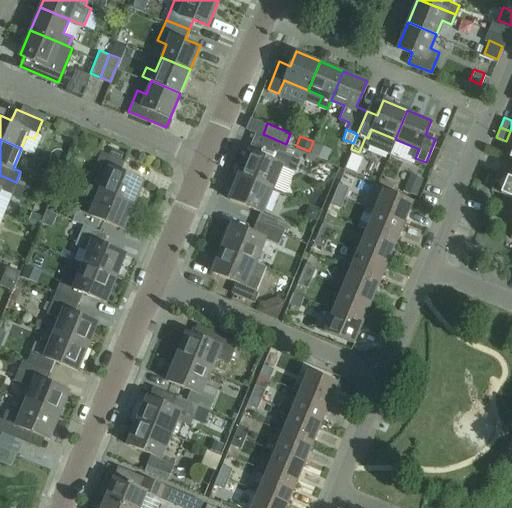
[(314,140),(310,151),(326,158),(331,147),(314,140)]
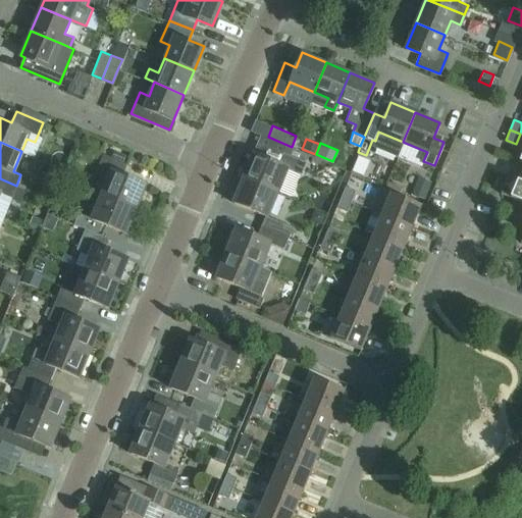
[(244,176),(277,191),(288,166),(301,172),(306,161),(282,151),(277,162),(254,152),(244,176)]
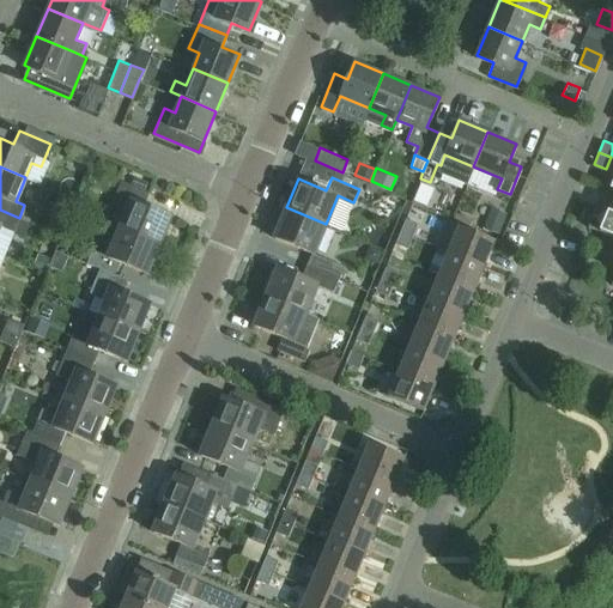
[(120,226),(159,243),(171,214),(144,202),(149,190),(121,178),(110,202),(127,210),(120,226)]
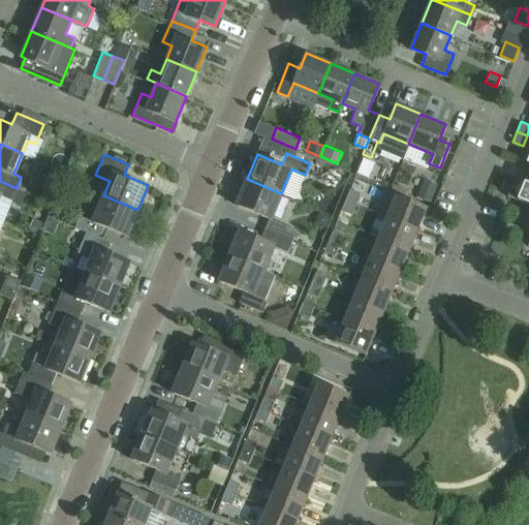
[(372,163),(372,162),(365,159),(359,173),(367,175),(372,163)]
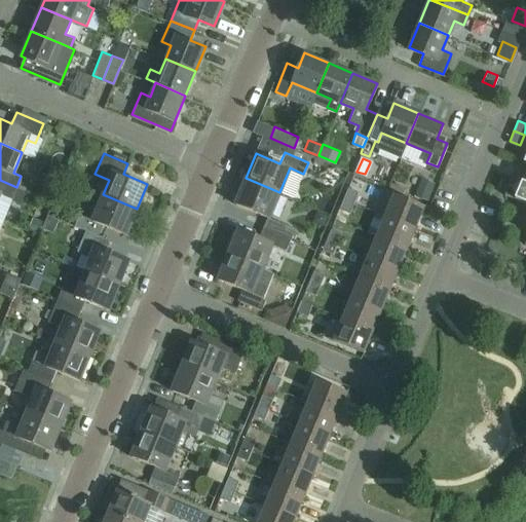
[(525,169),(522,180),(512,176),(504,193),(525,201),(525,238),(525,243),(525,169)]
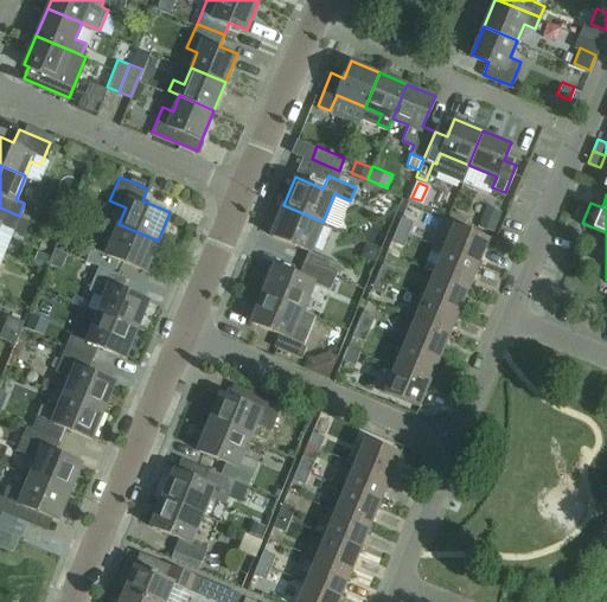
[(323,222),(283,205),(272,234),(308,249),(304,261),(334,274),(340,262),(312,249),(323,222)]
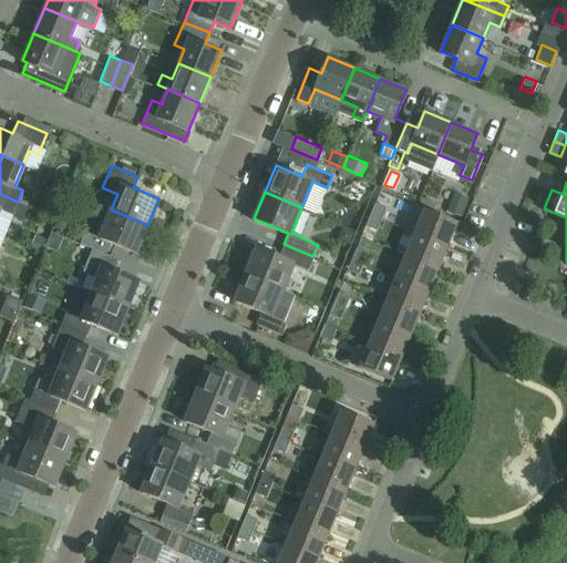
[(18,202),(0,194),(0,210),(1,208),(13,213),(18,202)]
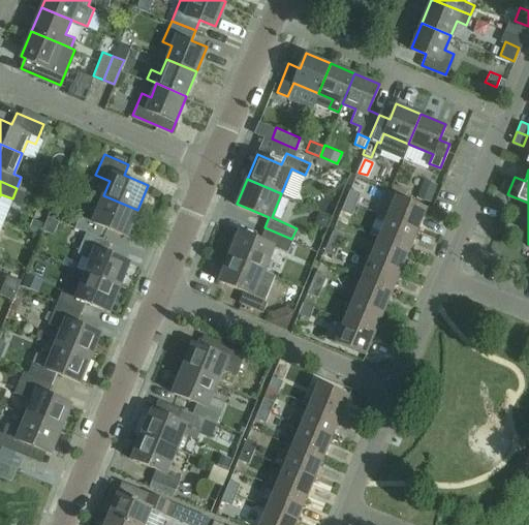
[(356,203),(361,192),(349,188),(345,198),(356,203)]
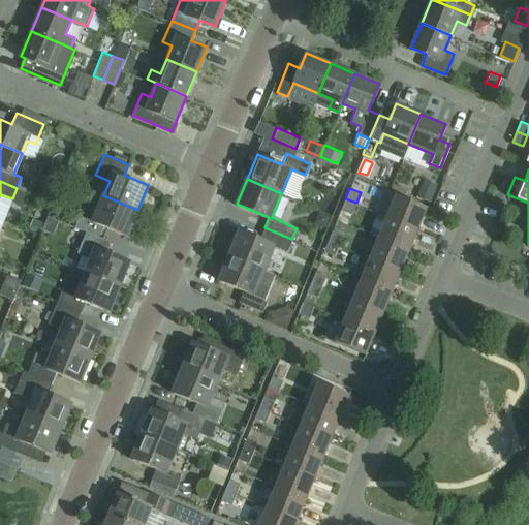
[(417,228),(427,207),(396,194),(396,195),(391,193),(381,213),(386,216),(417,228)]
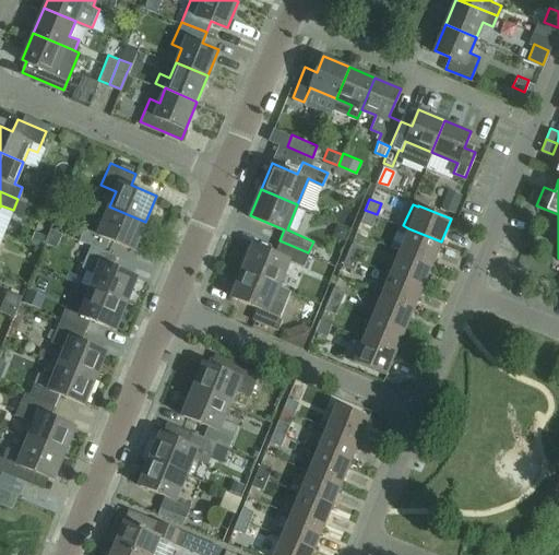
[(104,249),(109,237),(134,248),(145,222),(109,207),(98,233),(84,227),(79,238),(91,244),(104,249)]
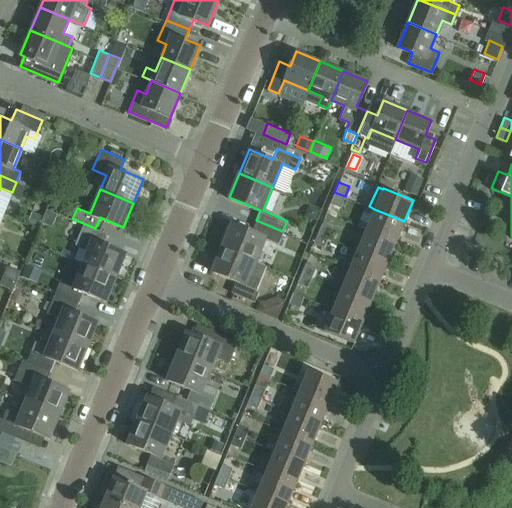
[(345,196),(334,192),(330,202),(340,206),(345,196)]
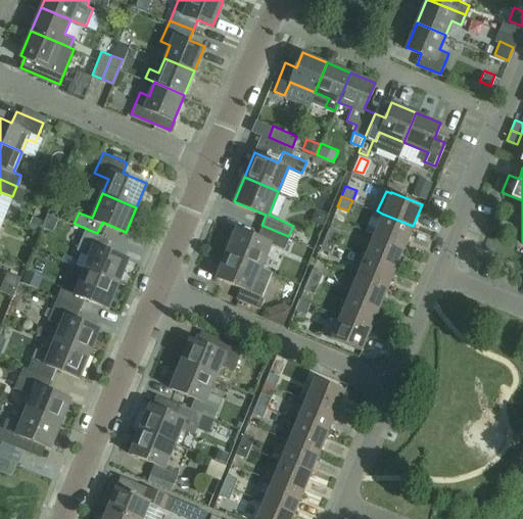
[(52,230),(58,217),(47,213),(42,225),(52,230)]
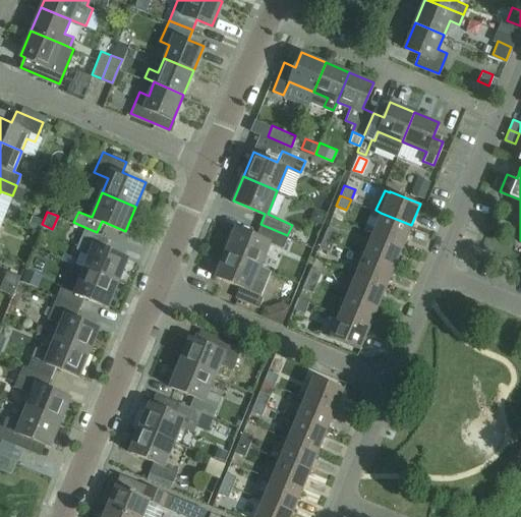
[(411,225),(381,213),(372,232),(403,245),(411,225)]
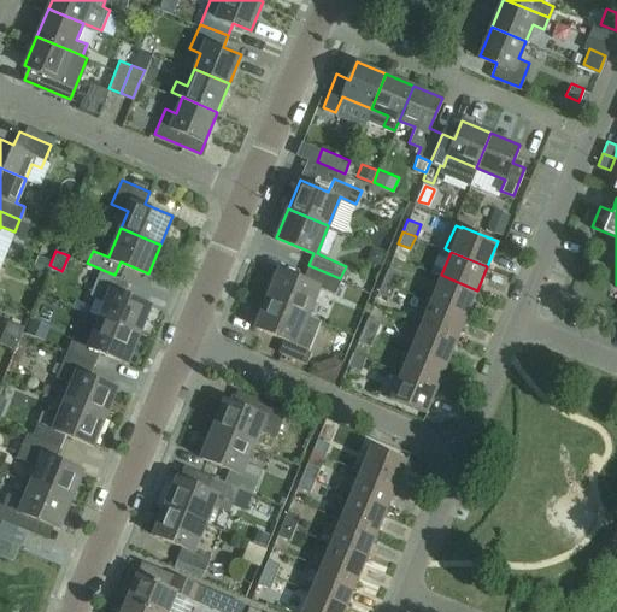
[(45,272),(51,258),(37,253),(33,266),(45,272)]
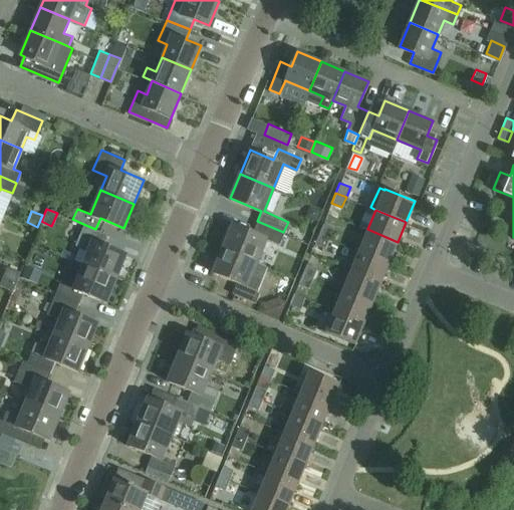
[(283,232),(257,221),(252,232),(233,223),(223,247),(256,261),(266,237),(279,243),(283,232)]
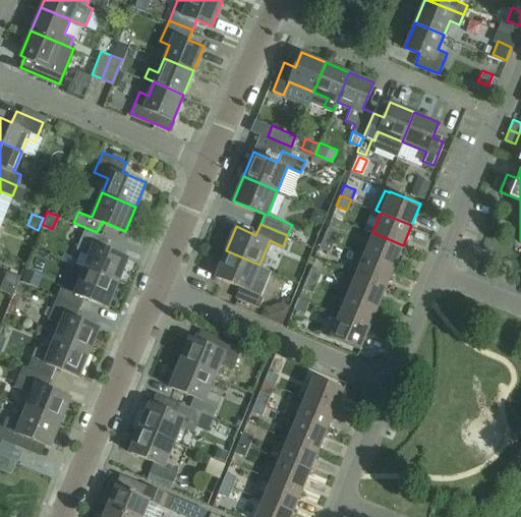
[(334,240),(338,230),(328,225),(324,235),(334,240)]
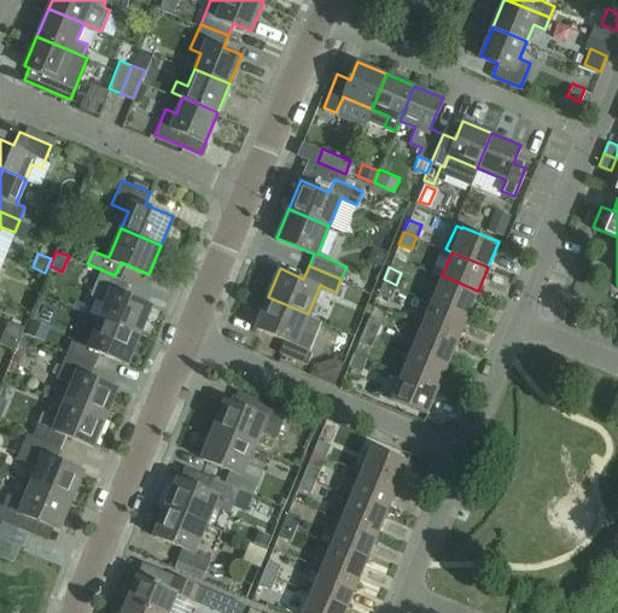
[(115,275),(100,269),(91,293),(106,299),(99,317),(139,333),(151,304),(123,293),(128,280),(115,275)]
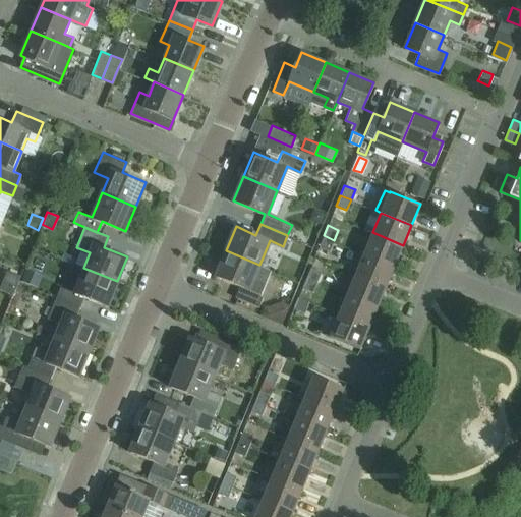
[(403,245),(372,232),(364,252),(394,266),(403,245)]
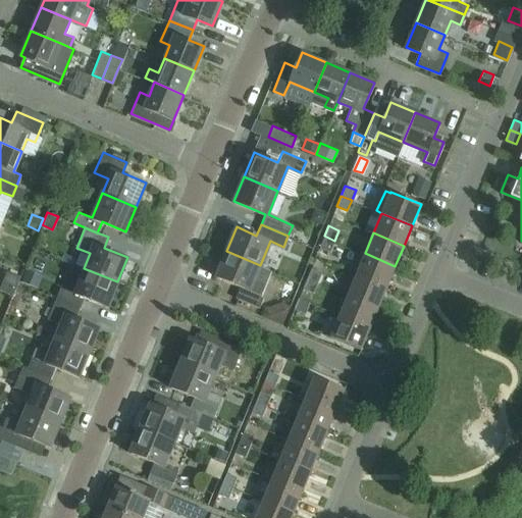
[(330,251),(334,241),(324,236),(319,247),(330,251)]
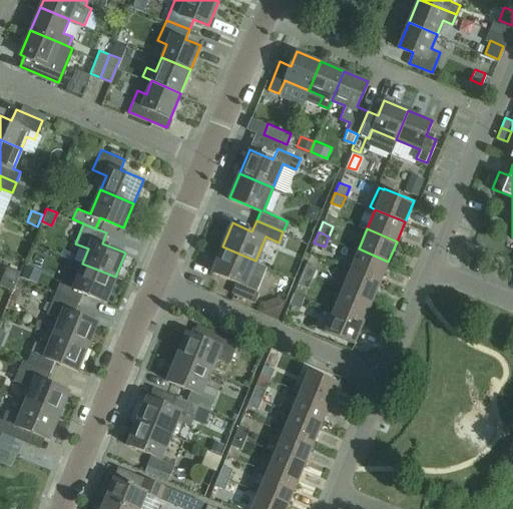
[(265,265),(255,261),(222,246),(212,271),(235,281),(231,291),(254,301),(259,290),(254,288),(265,265)]
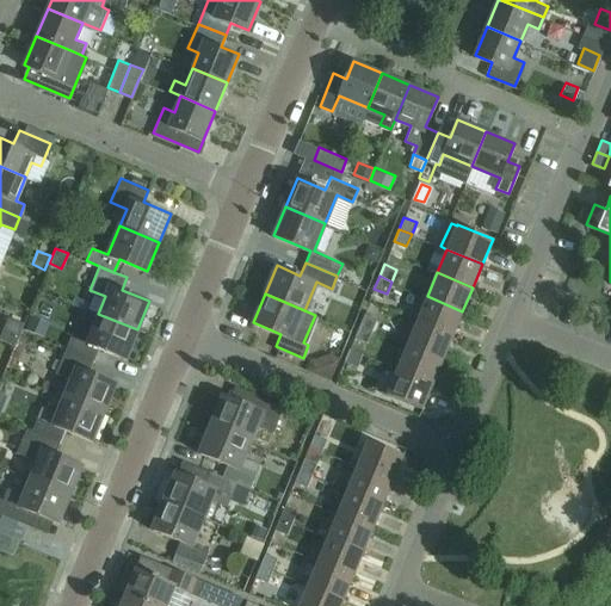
[(462,311),(427,296),(418,320),(452,335),(462,311)]
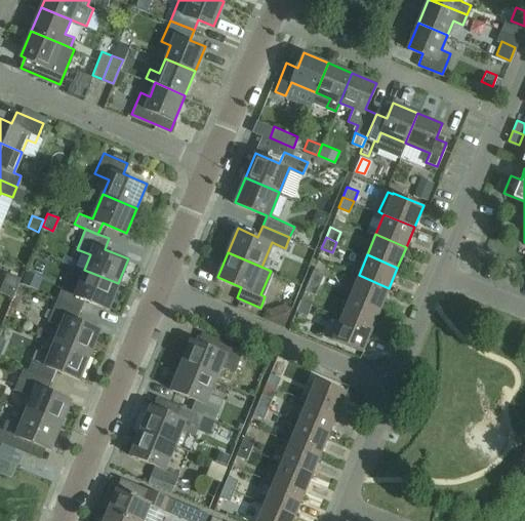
[(319,283),(324,273),(313,268),(309,278),(319,283)]
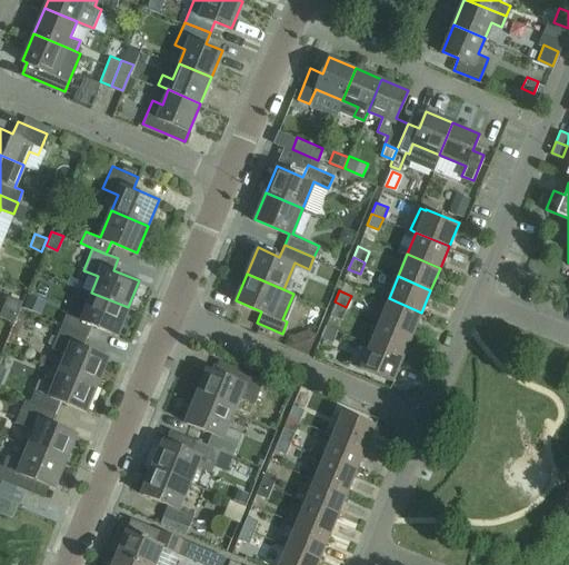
[(61,324),(87,335),(91,324),(118,334),(128,307),(91,293),(81,318),(66,313),(61,324)]
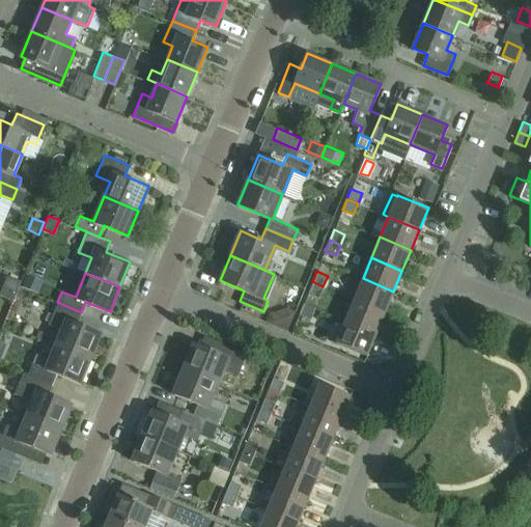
[(354,299),(385,312),(393,292),(363,278),(354,299)]
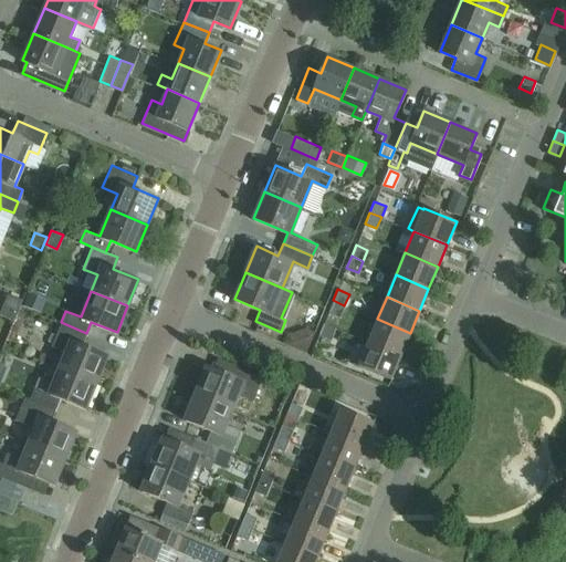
[(339,316),(344,305),(333,300),(328,311),(339,316)]
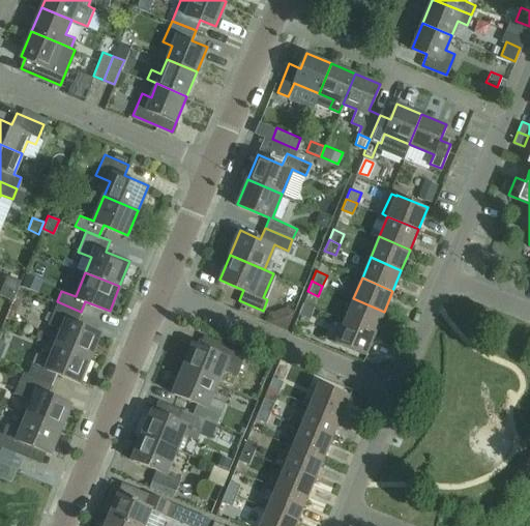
[(384,312),(353,298),(345,319),(376,332),(384,312)]
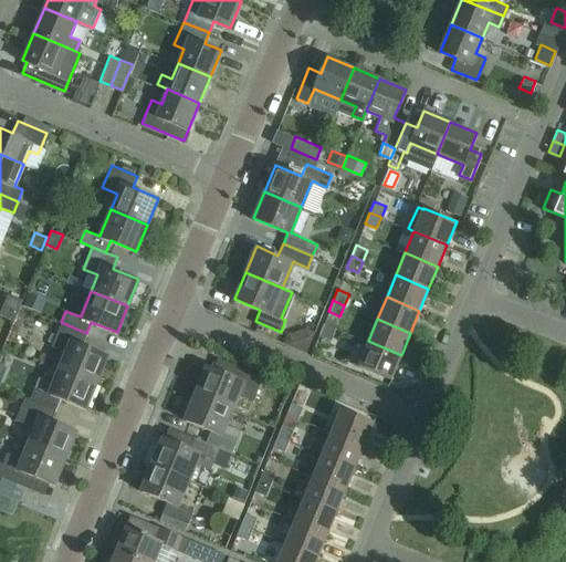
[(60,366),(96,382),(107,355),(82,344),(86,333),(61,322),(51,346),(65,352),(60,366)]
